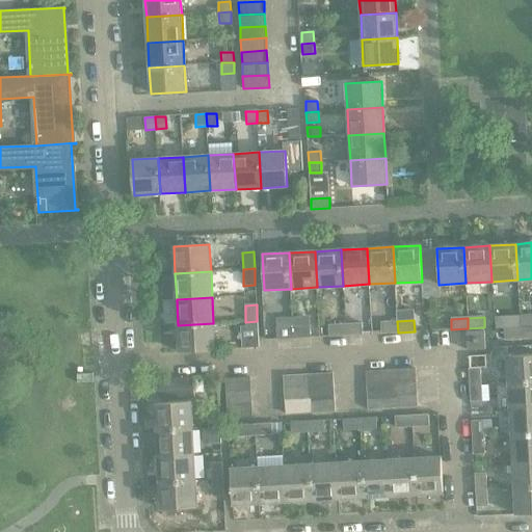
[(246,326),(241,327),(242,348),(259,347),(257,321),(245,322),(246,326)]
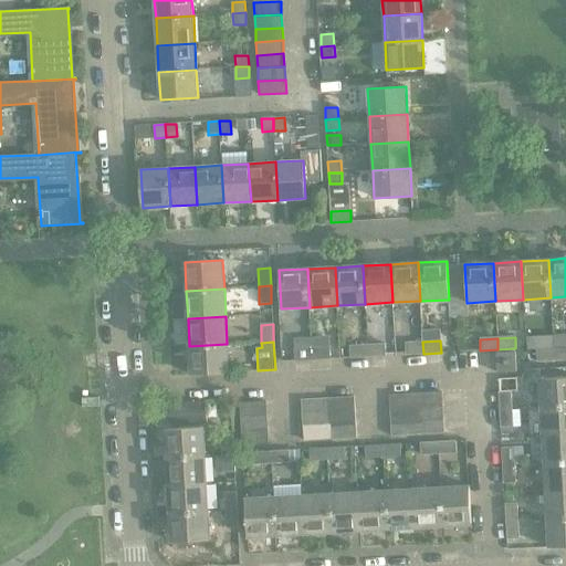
[(423,354),(422,342),(405,343),(406,355),(423,354)]
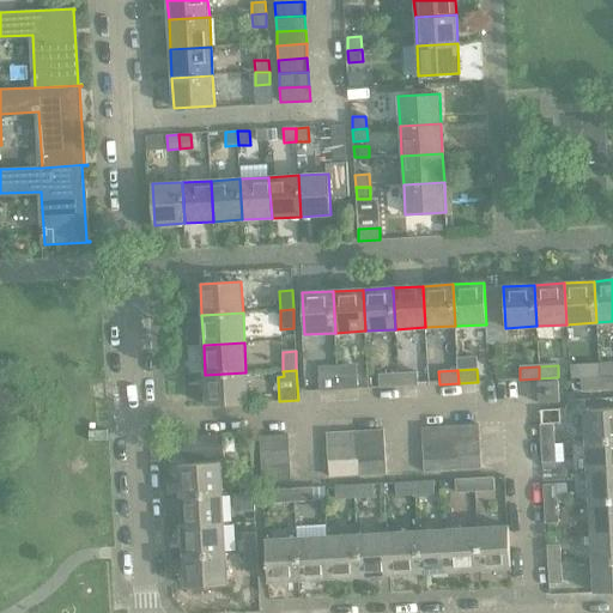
[(246,372),(205,375),(206,406),(248,404),(246,372)]
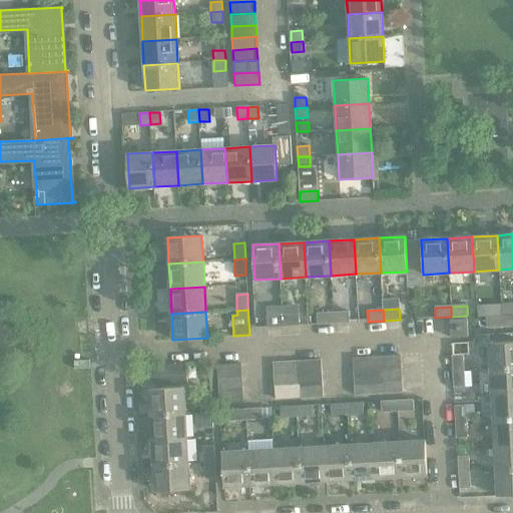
[(349,312),(333,313),(333,324),(349,323),(349,312)]
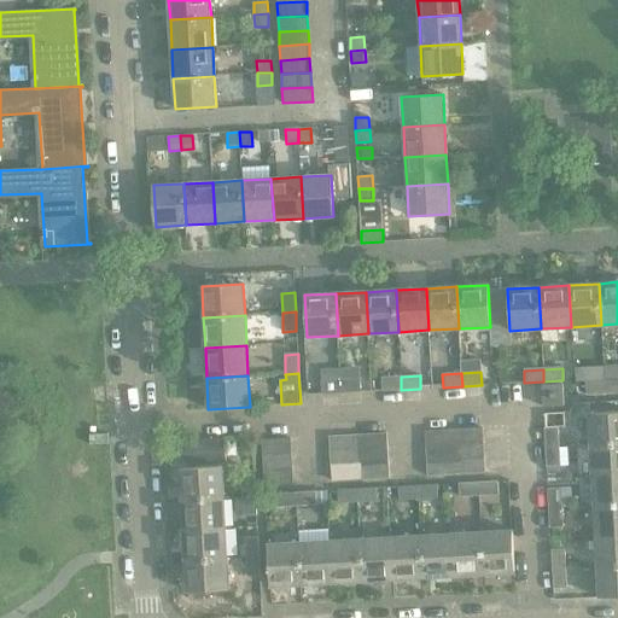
[(401,390),(401,377),(382,378),(382,391),(401,390)]
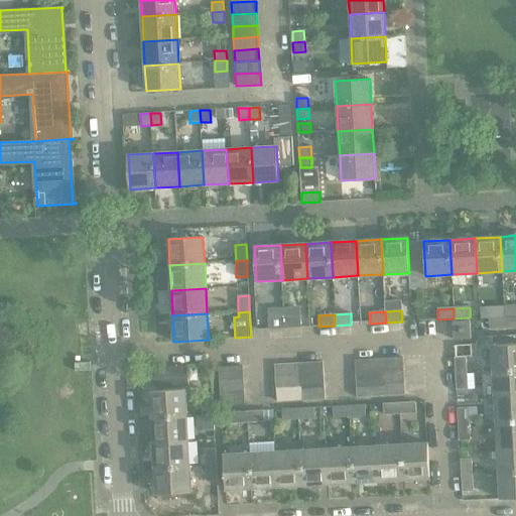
[(300,316),(284,317),(284,329),(300,328),(300,316)]
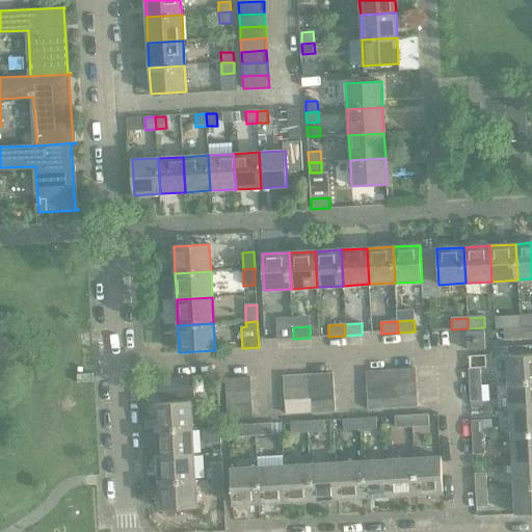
[(531,326),(521,328),(522,340),(531,338),(531,326)]
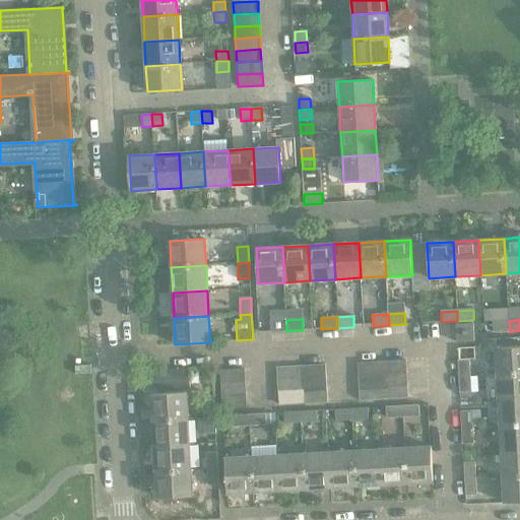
[(286,331),(286,320),(270,321),(270,332),(286,331)]
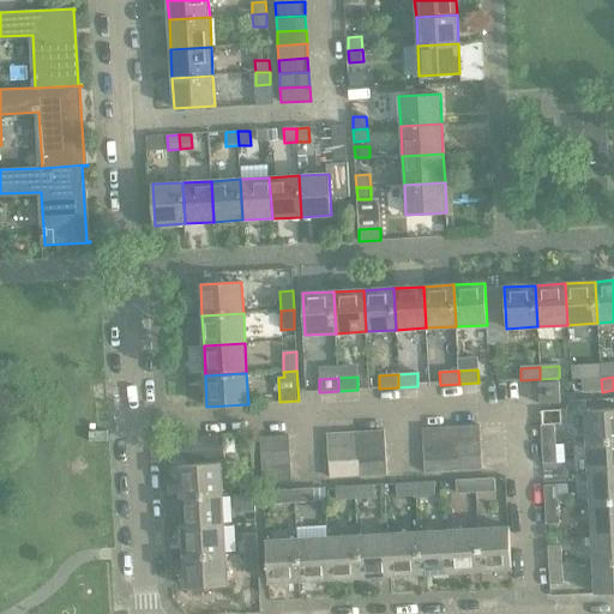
[(602,392),(601,379),(582,379),(583,392),(602,392)]
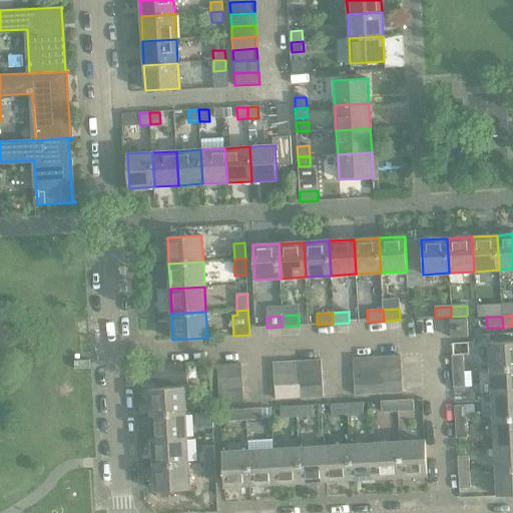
[(467,319),(449,320),(451,339),(468,338),(467,319)]
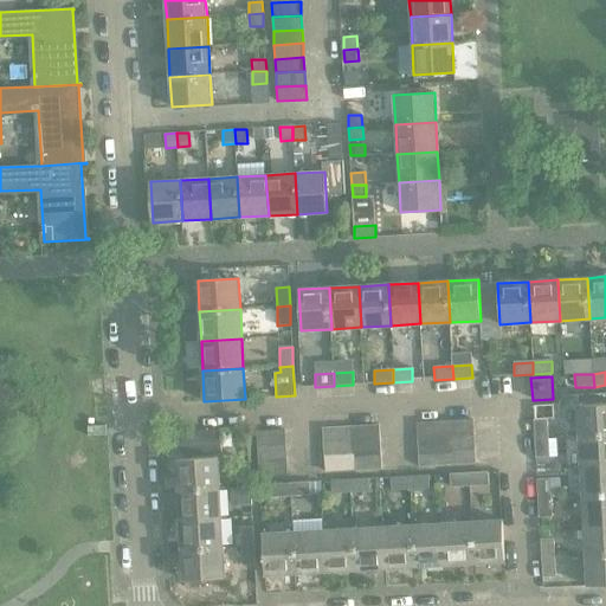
[(605,404),(578,406),(579,437),(605,434),(605,404)]
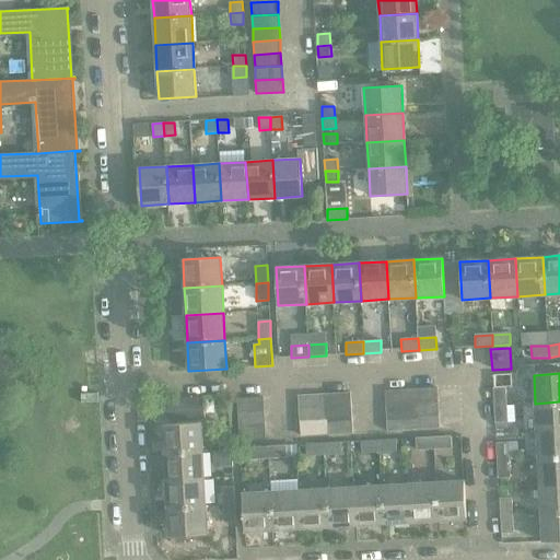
[(436,388),(411,389),(411,404),(438,401),(436,388)]
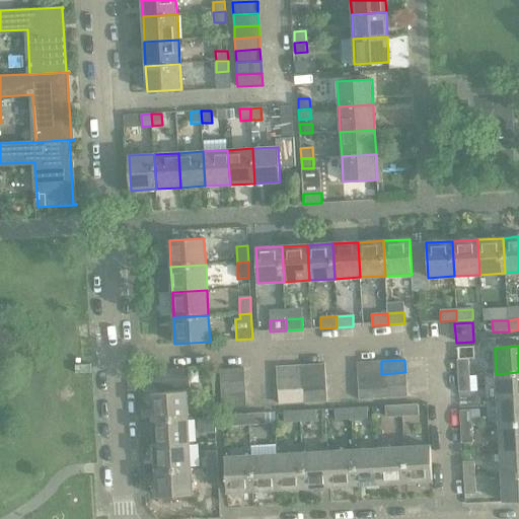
[(457,360),(457,376),(468,375),(468,360),(457,360)]
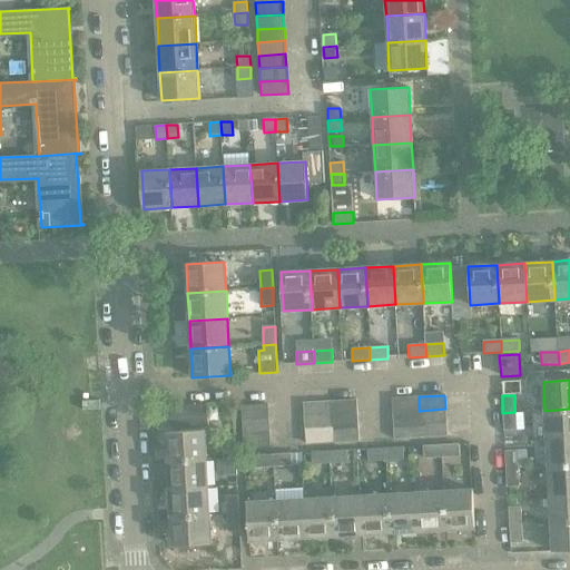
[(392,399),(393,412),(419,411),(419,396),(392,399)]
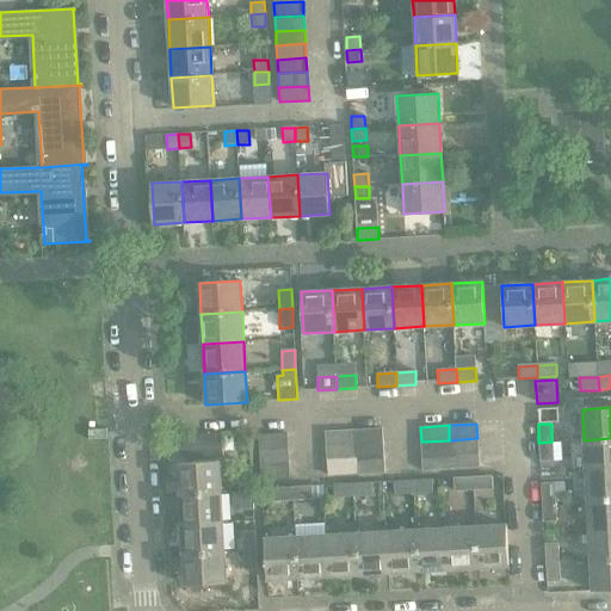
[(382,429),(353,431),(355,445),(383,444),(382,429)]
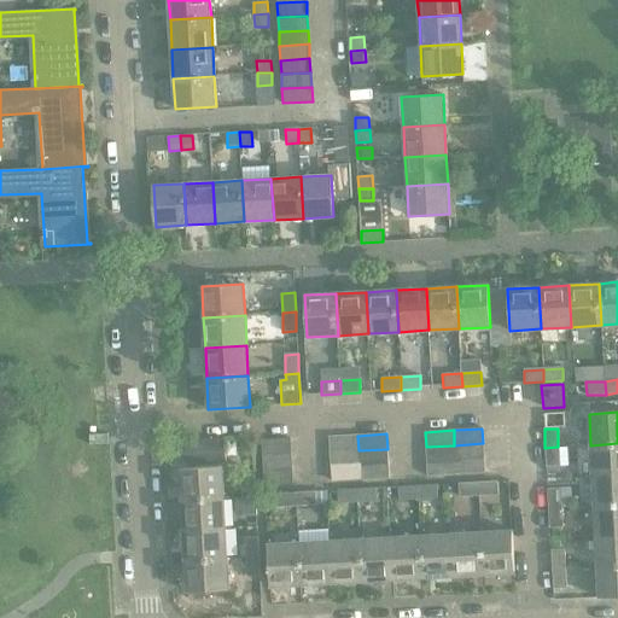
[(330,437),(330,452),(359,450),(357,436),(330,437)]
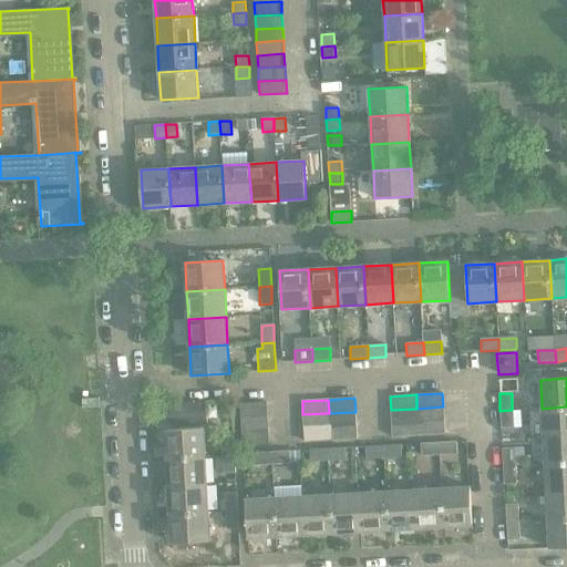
[(194,403),(177,404),(178,423),(206,422),(205,403),(194,403)]
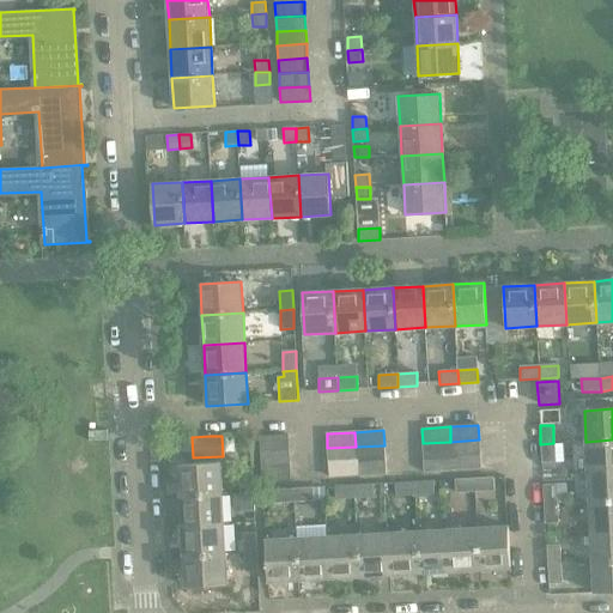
[(260,437),(260,453),(289,450),(289,436),(260,437)]
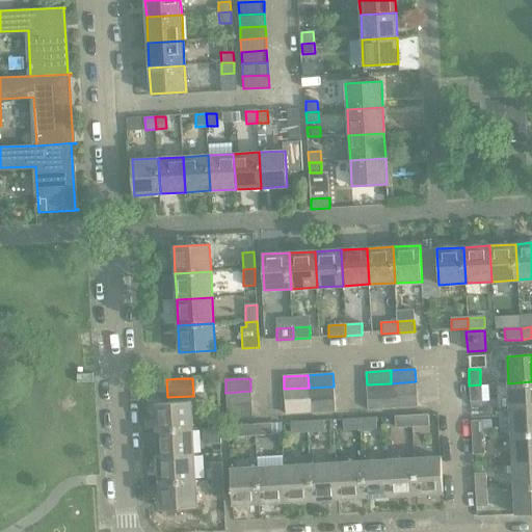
[(416,381),(391,383),(392,396),(417,394),(416,381)]
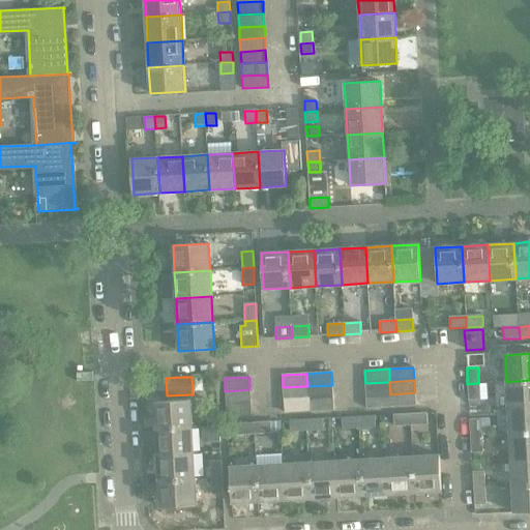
[(529,380),(506,382),(508,408),(529,406),(529,380)]
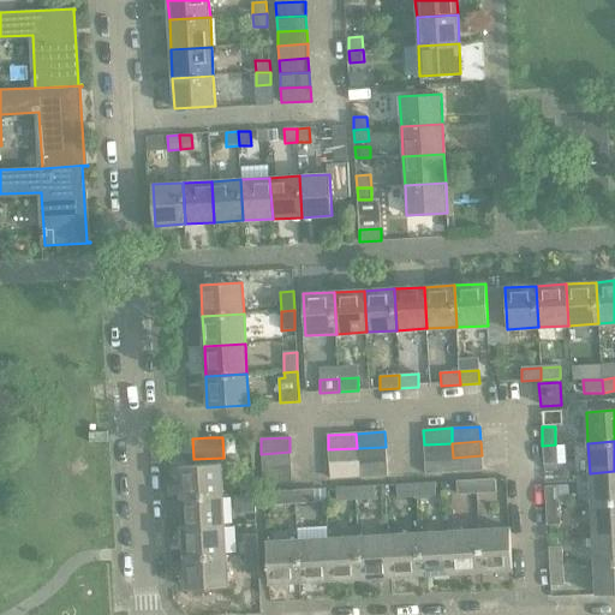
[(452,443),(424,445),(424,459),(453,458),(452,443)]
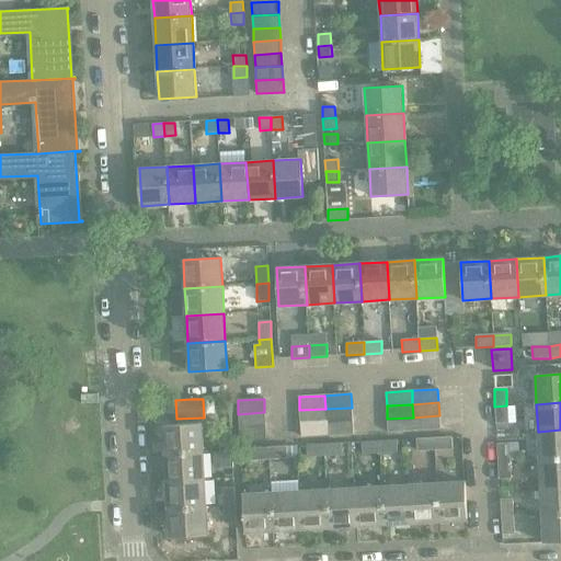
[(506,405),(494,407),(495,424),(507,423),(506,405)]
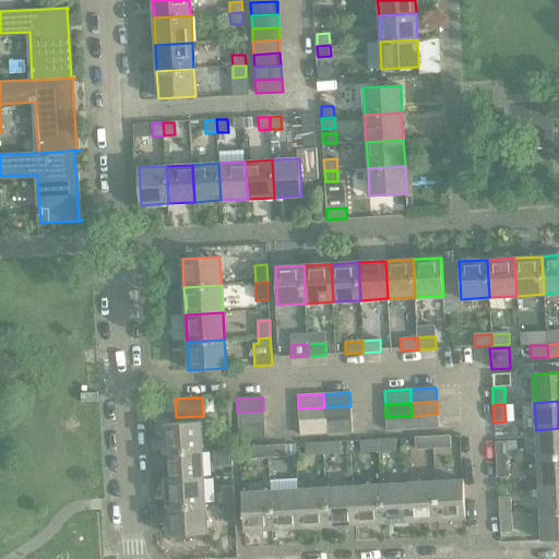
[(351,406),(324,407),(325,420),(351,419),(351,406)]
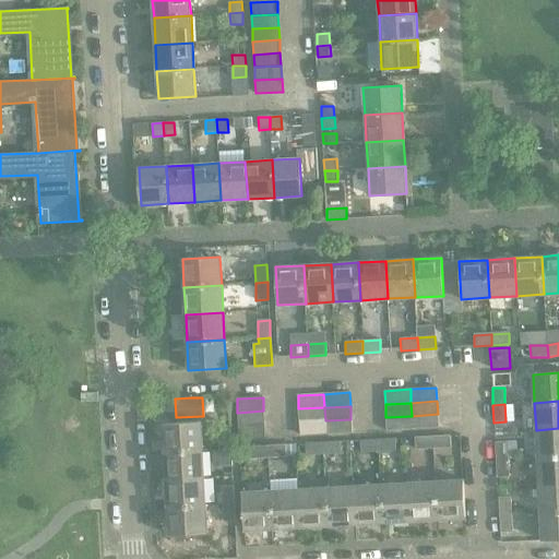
[(324,407),(298,408),(299,421),(325,420),(324,407)]
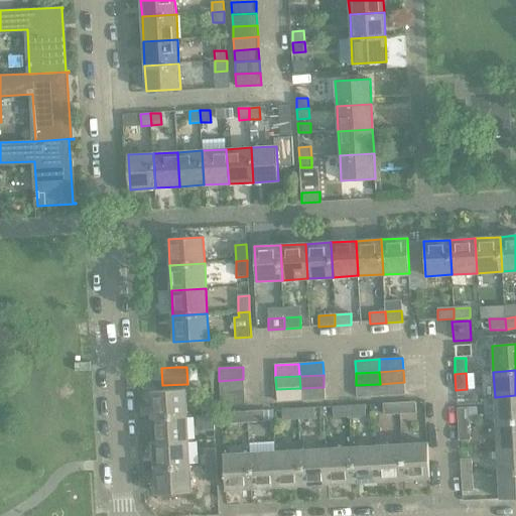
[(243,379),(219,381),(220,393),(244,391),(243,379)]
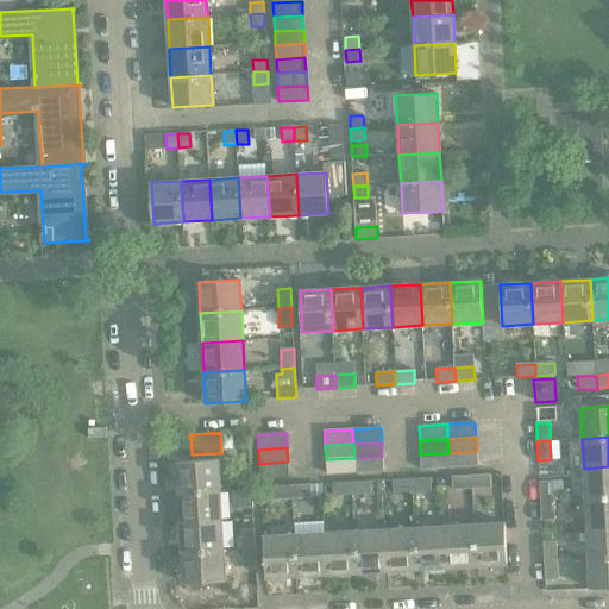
[(477,451),(449,453),(450,468),(477,466),(477,451)]
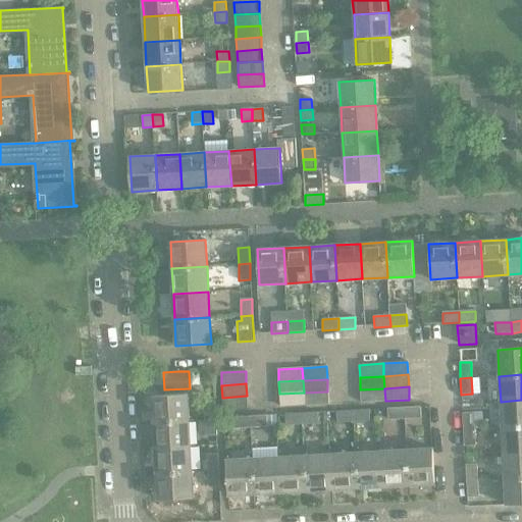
[(384,388),(360,389),(361,402),(385,401),(384,388)]
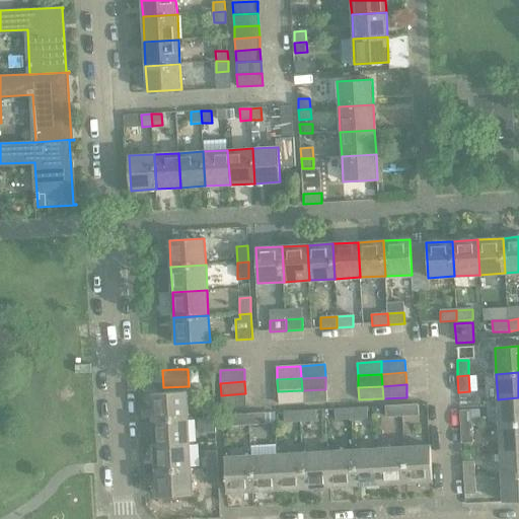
[(325,389),(302,390),(302,403),(326,401),(325,389)]
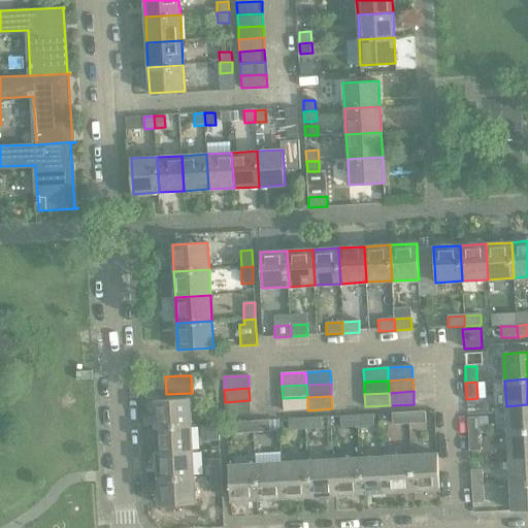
[(307,397),(283,398),(284,411),(307,410),(307,397)]
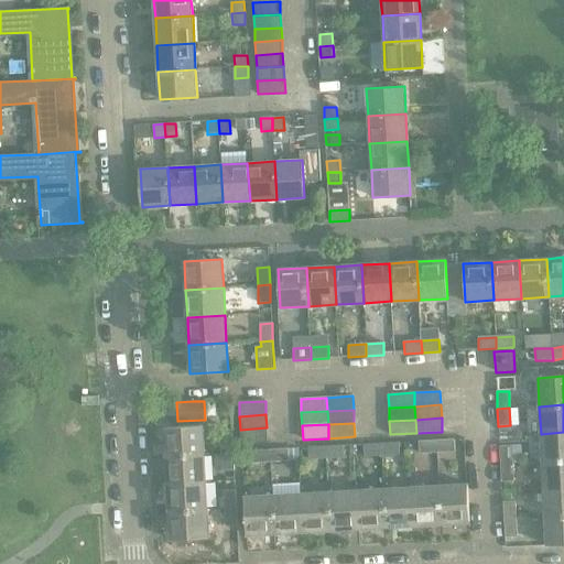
[(164,429),(165,456),(204,454),(203,426),(164,429)]
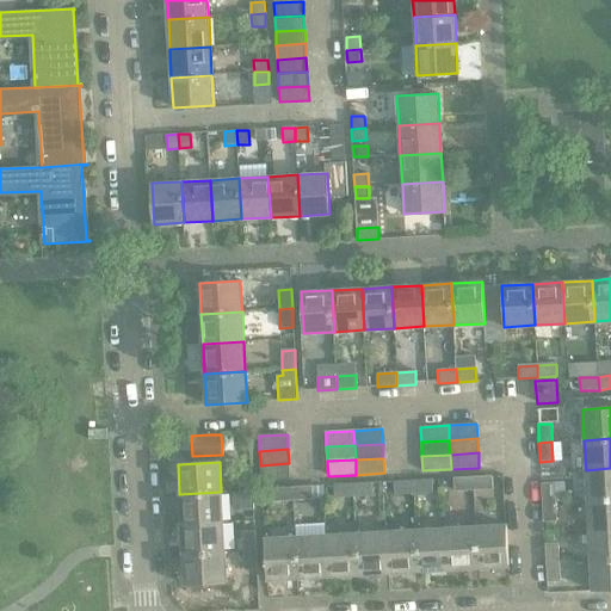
[(289,463),(260,466),(261,480),(290,479),(289,463)]
